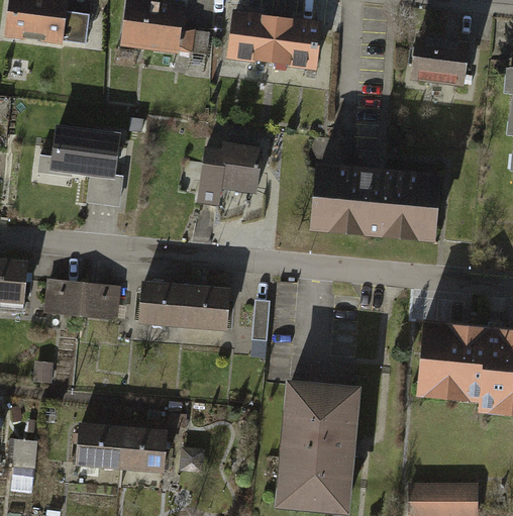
[(8,0),(4,37),(63,43),(64,38),(88,41),(91,12),(67,10),(67,0),(8,0)]
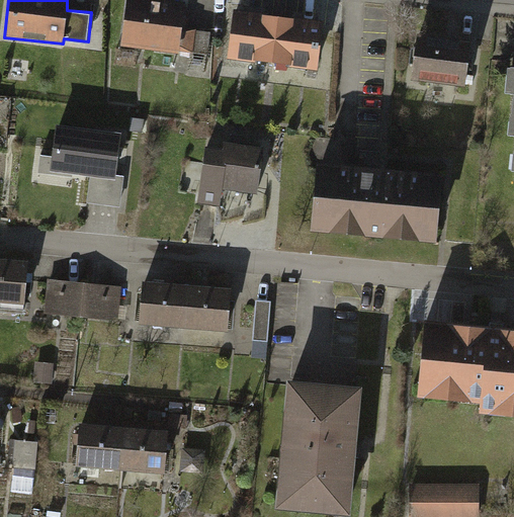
[(125,0),(120,44),(176,51),(183,1),(176,0),(125,0)]
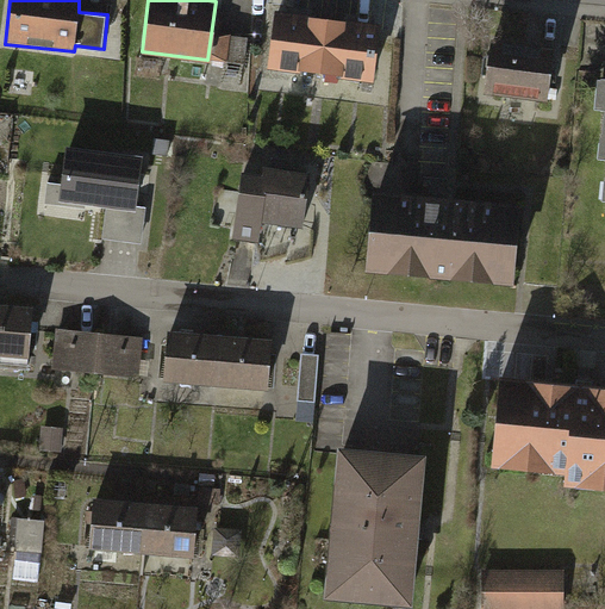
[(264,67),(318,73),(324,19),(270,13),(264,67)]
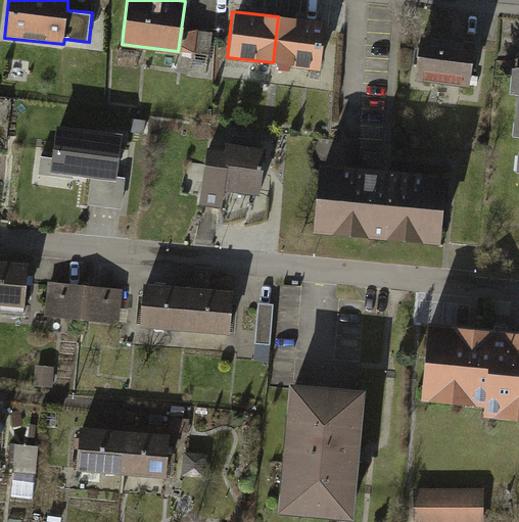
[(273,62),(319,67),(324,21),(278,16),(273,62)]
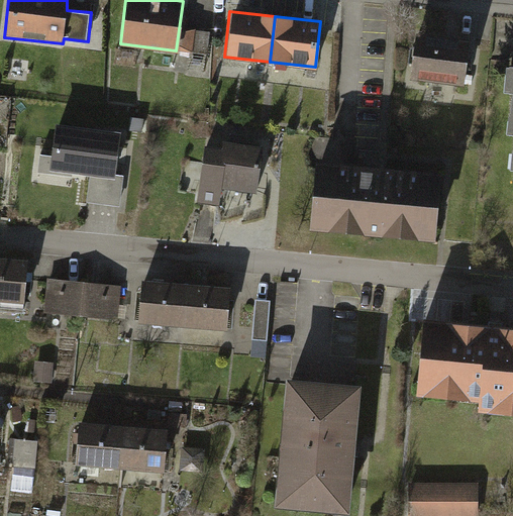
[(472,42),(416,36),(412,77),(468,83),(472,42)]
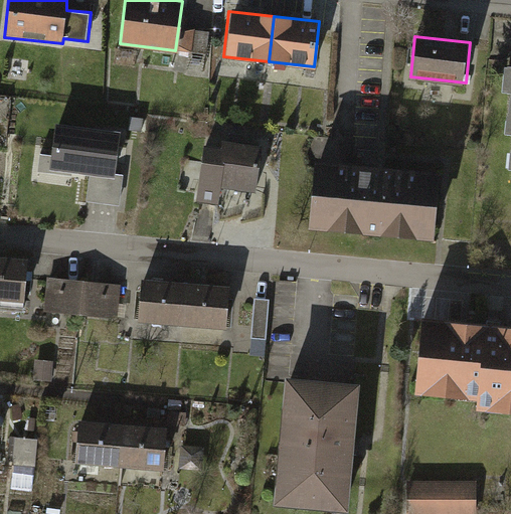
[(81,62),(66,62),(66,76),(81,76),(81,62)]
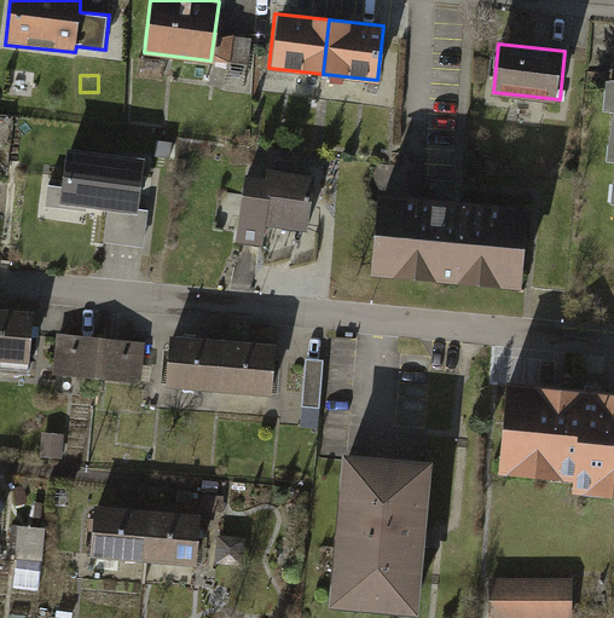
[(58,148),(50,203),(137,214),(144,159),(58,148)]
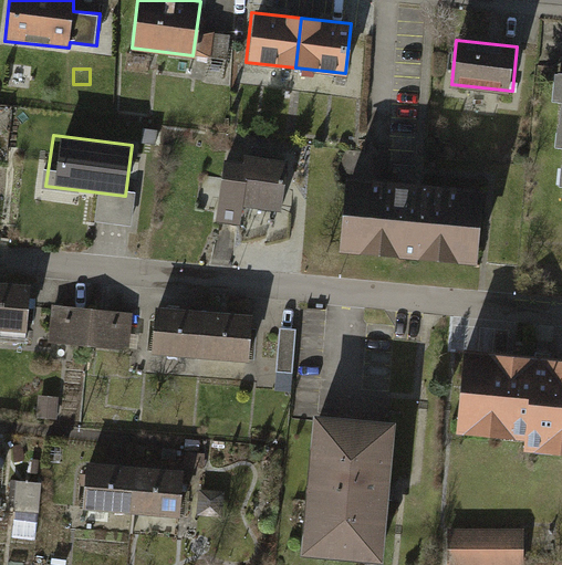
[(222,174),(218,222),(239,225),(240,207),(287,211),(292,159),(247,154),(245,176),(222,174)]
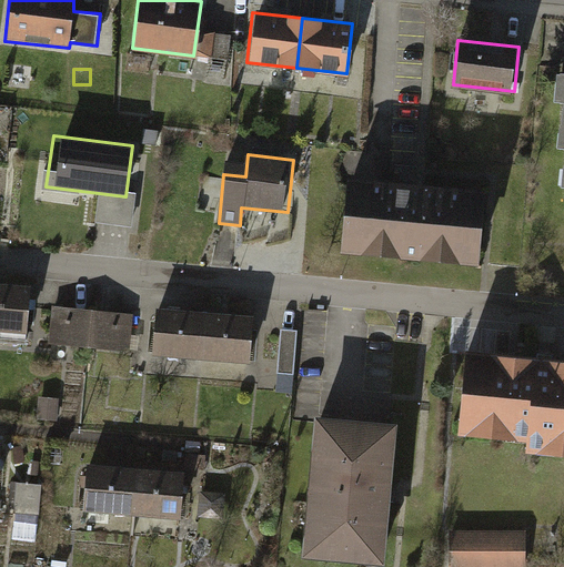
[(350,183),(342,250),(480,264),(486,198),(350,183)]
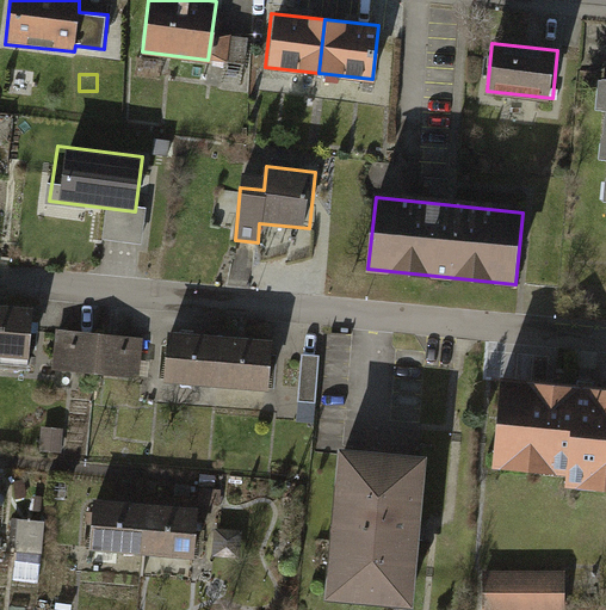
[(0,355),(32,357),(36,310),(0,307),(0,355)]
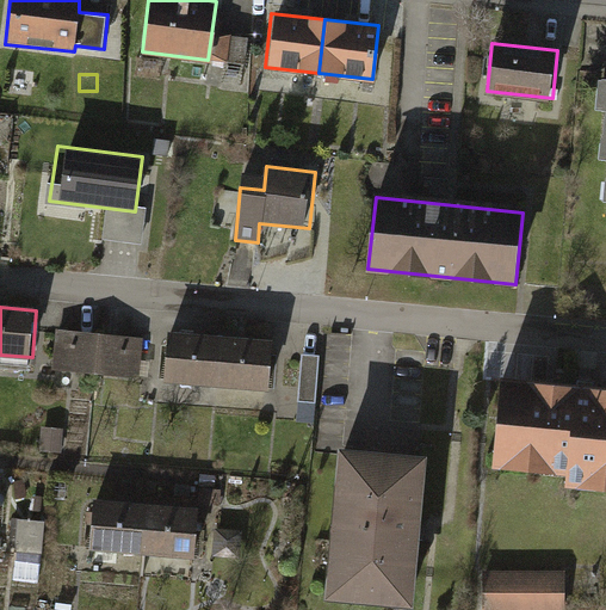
[(100,334),(56,330),(51,369),(96,374),(100,334)]
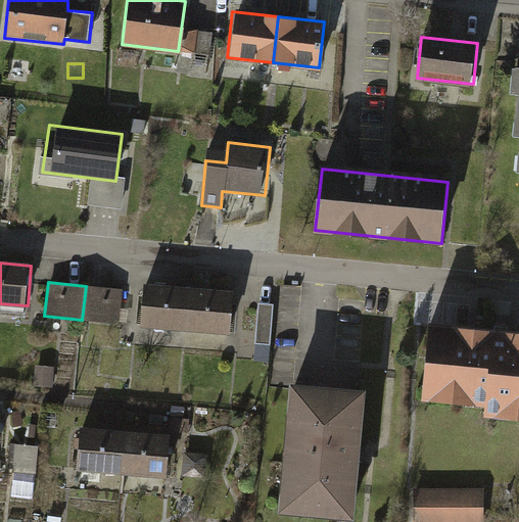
[(124,290),(86,286),(82,320),(120,324),(124,290)]
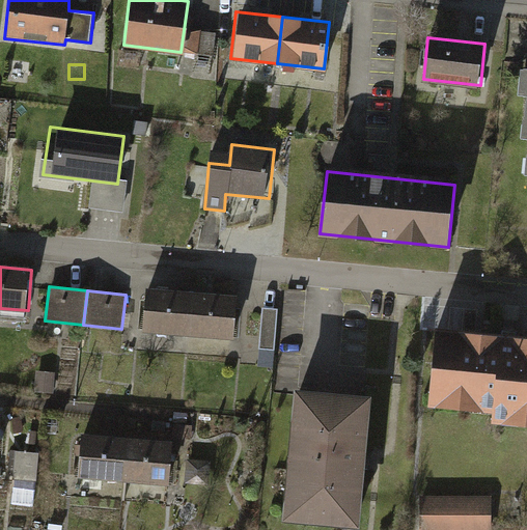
[(141,332),(187,335),(189,297),(143,294),(141,332)]
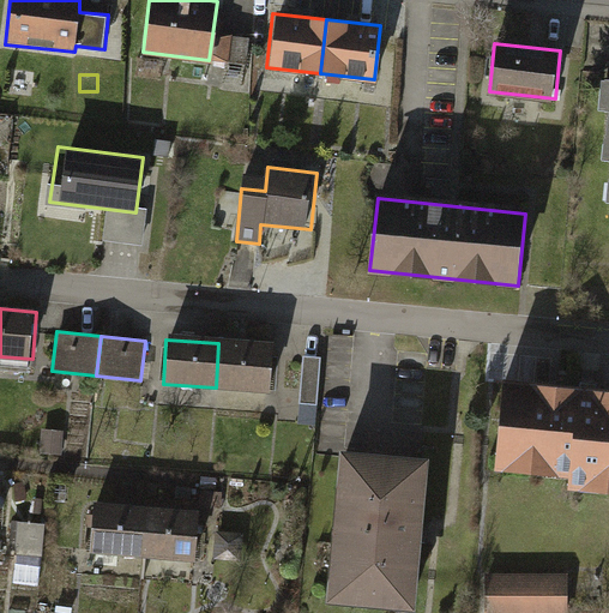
[(216,388),(270,390),(272,346),(218,343),(216,388)]
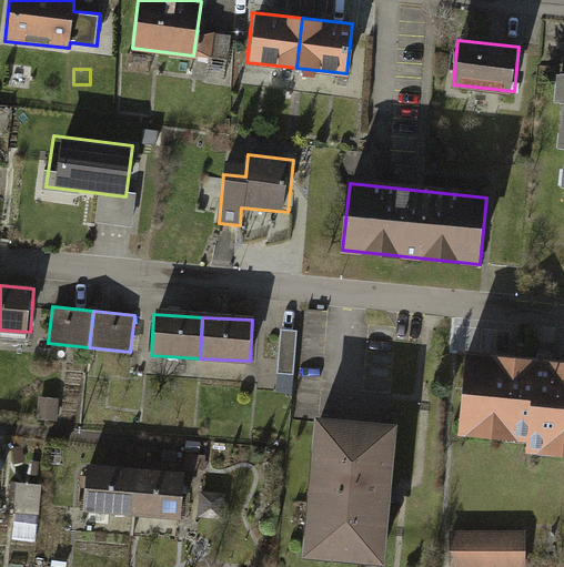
[(295,332),(279,331),(275,394),(292,395),(295,332)]
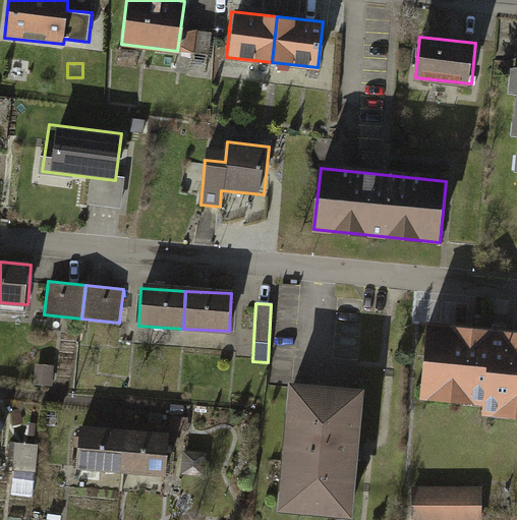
[(516,335),(427,328),(421,397),(485,402),(484,416),(516,418),(516,335)]
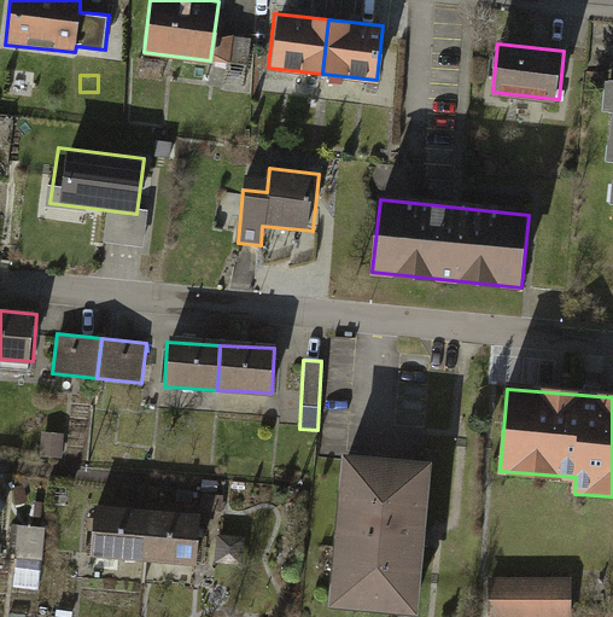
[(62,434),(41,431),(39,457),(59,459),(62,434)]
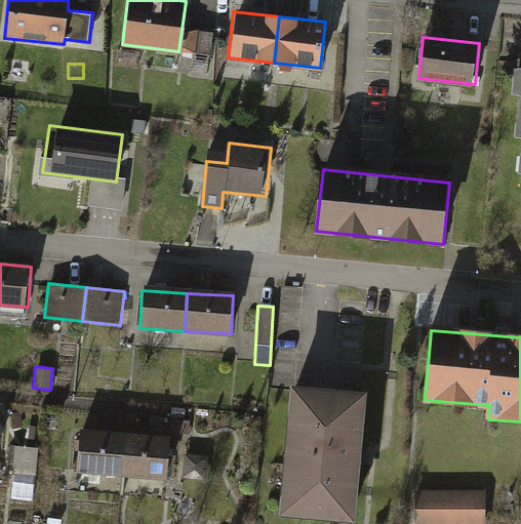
[(290,390),(279,515),(349,521),(360,396),(290,390)]
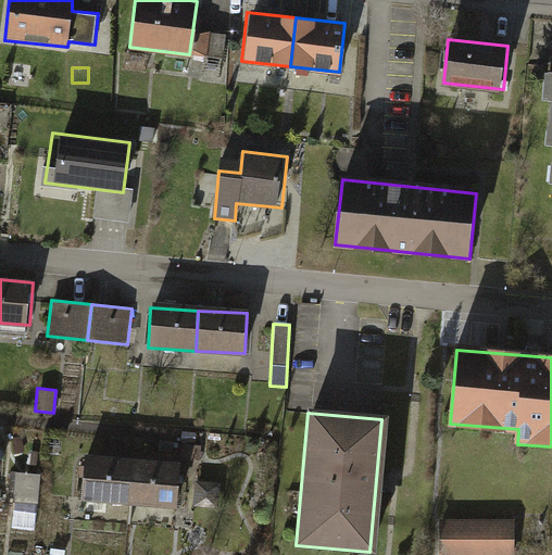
[(197,433),(183,432),(182,443),(196,444),(197,433)]
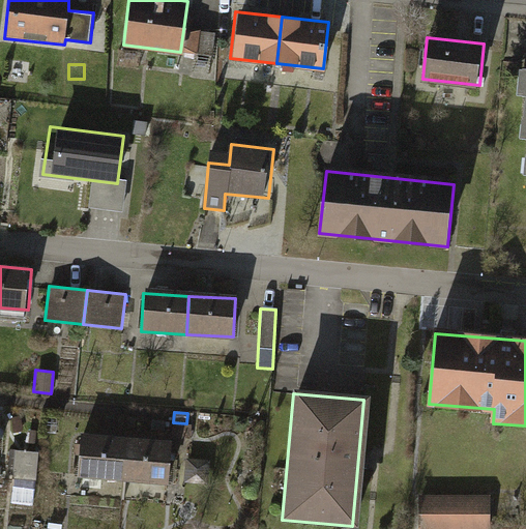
[(78,475),(122,478),(125,437),(81,434),(78,475)]
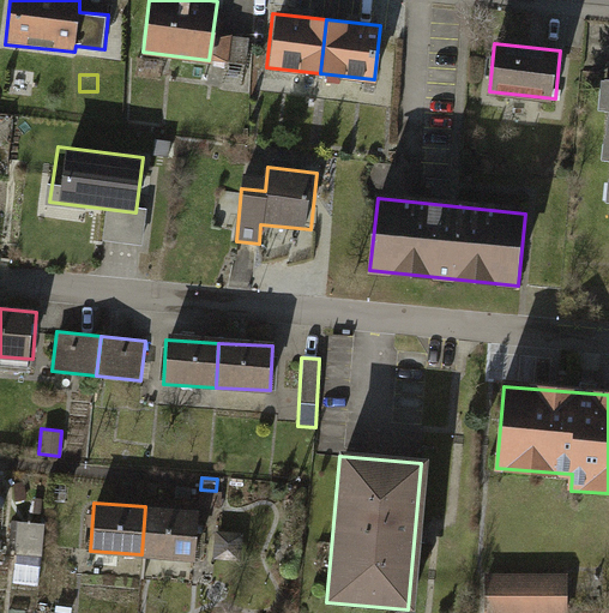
[(186,558),(193,559),(197,511),(145,506),(142,554),(162,557),(160,583),(184,586),(186,558)]
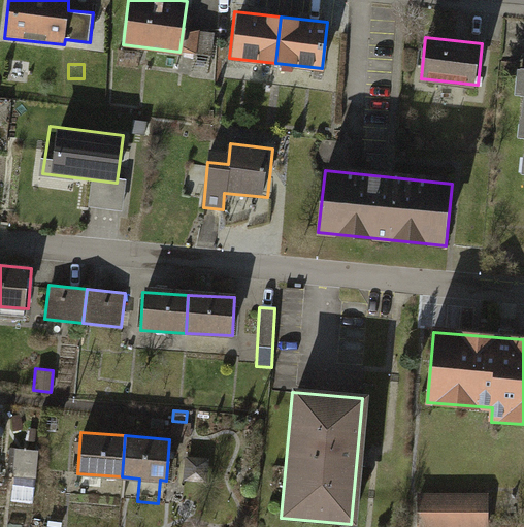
[(487,526),(488,495),(418,494),(417,526),(487,526)]
